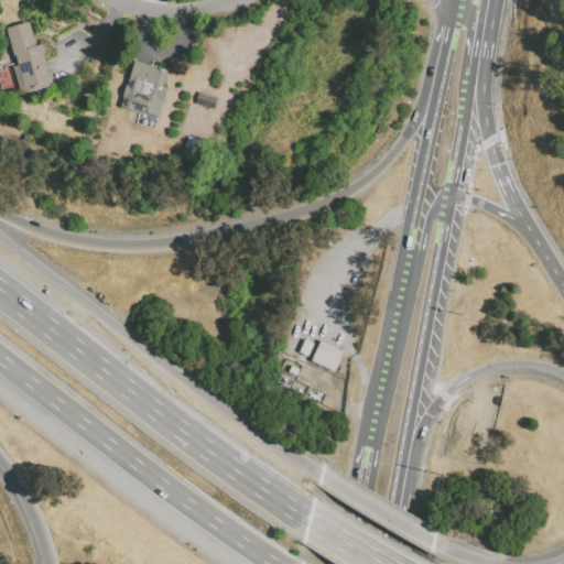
[(6,28),(29,22),(35,45),(43,43),(45,53),(43,54),(52,86),(23,94),(22,90),(2,95),(0,87),(0,71),(6,69),(4,66),(13,63),(14,66),(18,65),(15,56),(13,56),(6,28)]
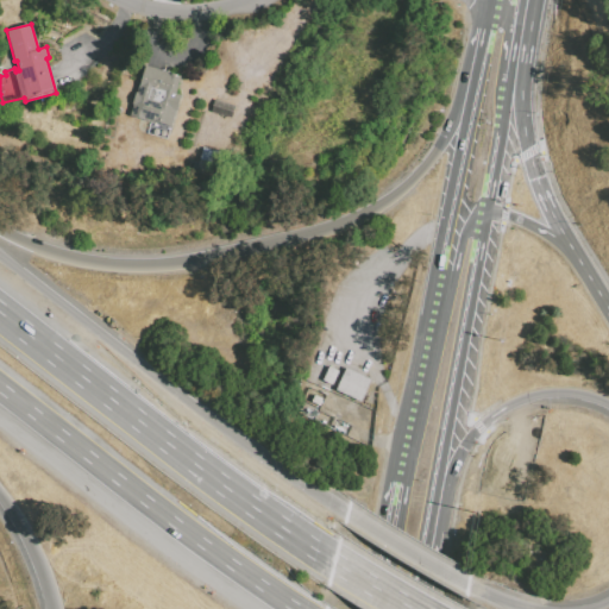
[(145,64),(182,76),(177,90),(182,93),(168,139),(146,133),(149,123),(129,117),(145,64)]
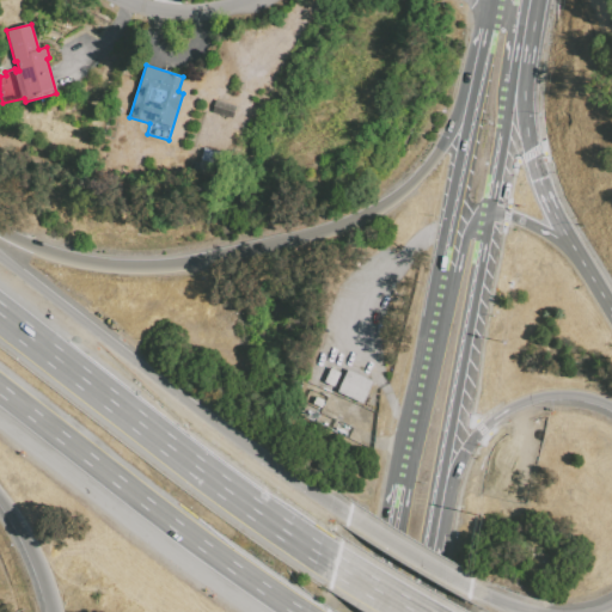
[(215,99),(237,106),(233,118),(212,112),(215,99)]
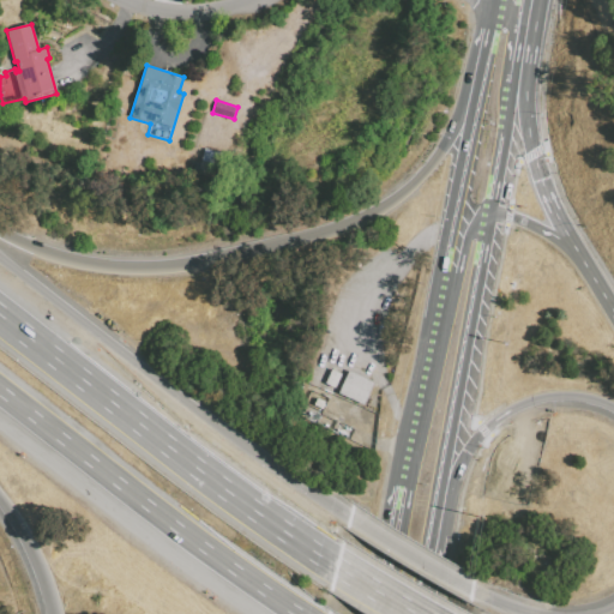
[(349,371),(375,383),(365,405),(338,393),(349,371)]
